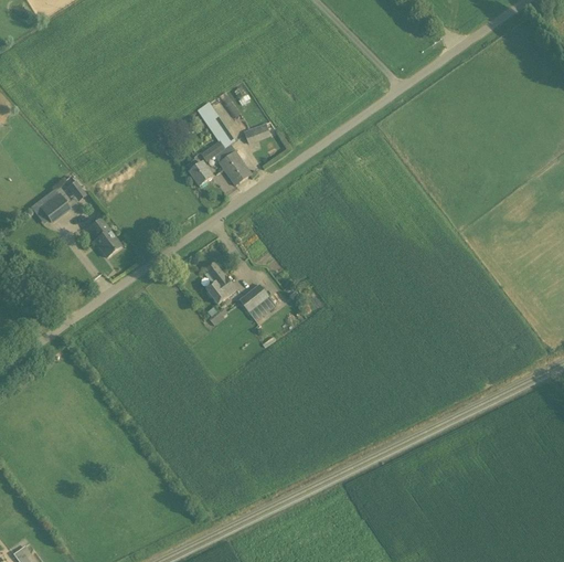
[(232,116),(240,113),(231,93),(223,96),(232,116)]
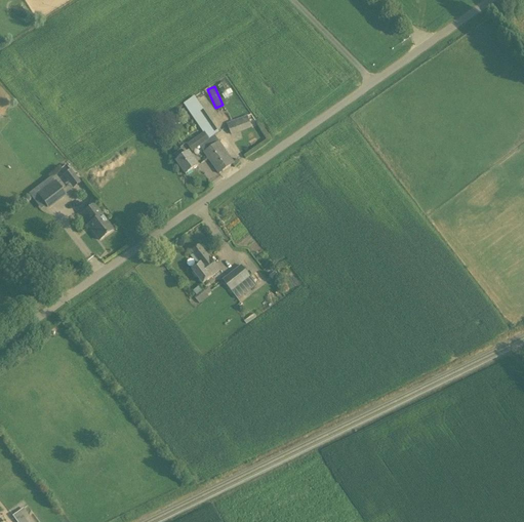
[(218,139),(213,133),(218,130),(194,94),(183,102),(202,130),(186,142),(191,150),(199,145),(217,171),(234,161),(218,139)]
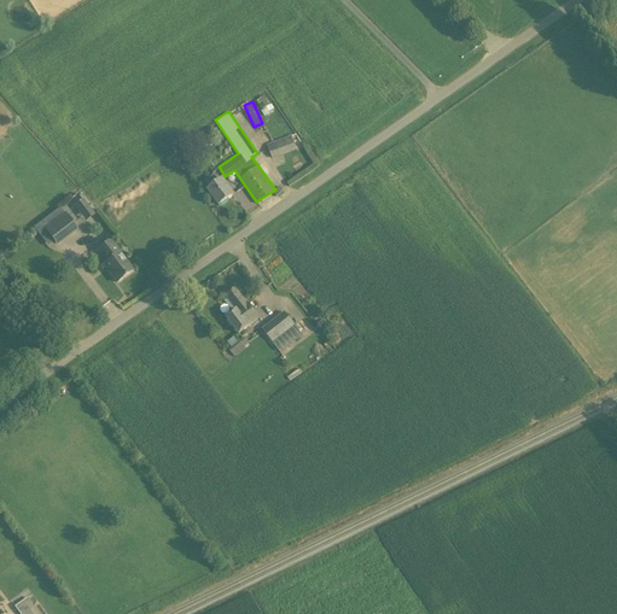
[(290,134),(266,142),(271,156),(295,146),(290,134)]
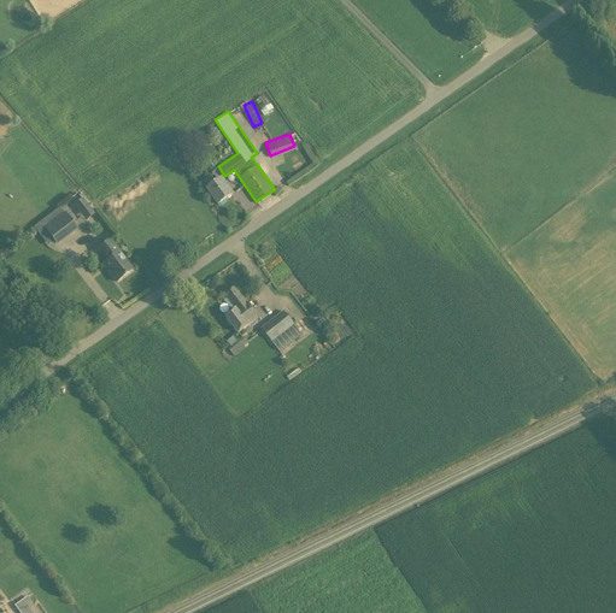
[(223,177),(217,181),(212,172),(204,178),(209,187),(207,188),(217,201),(233,192),(223,177)]
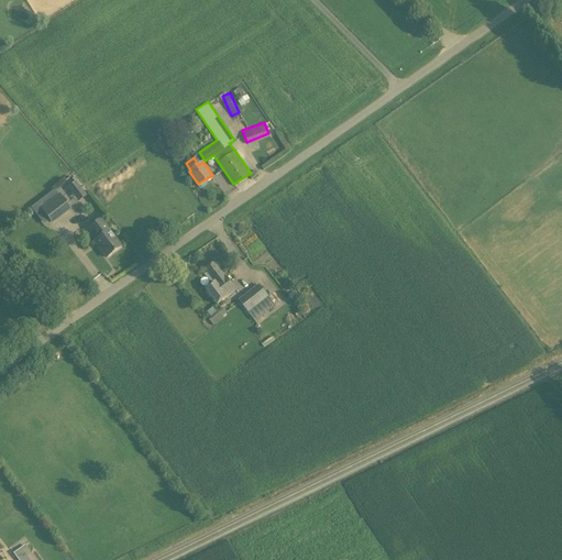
[(70,175),(66,178),(78,195),(83,193),(70,175)]
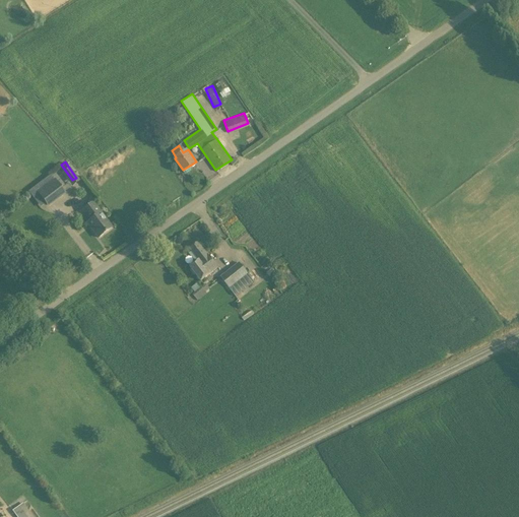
[(36,190),(47,205),(64,191),(53,177),(52,178),(49,173),(33,185),(37,189),(36,190)]
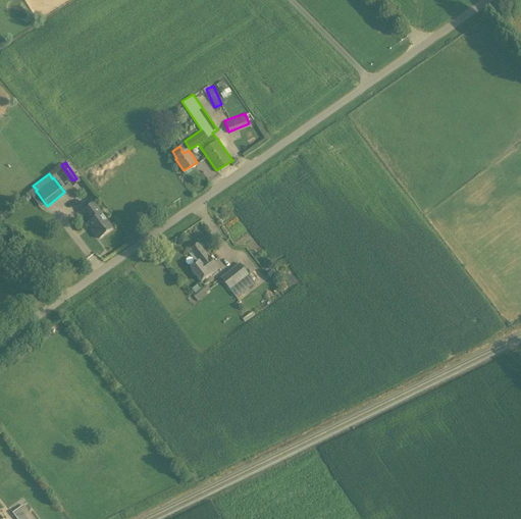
[(92,202),(81,210),(88,220),(89,219),(100,234),(110,226),(92,202)]
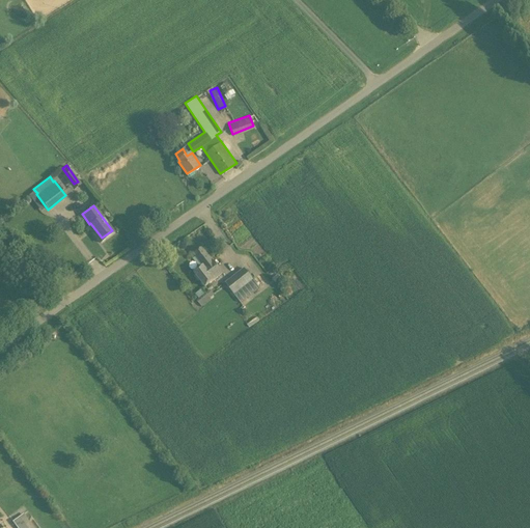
[(204,284),(212,279),(222,272),(201,245),(192,251),(201,265),(194,271),(204,284)]
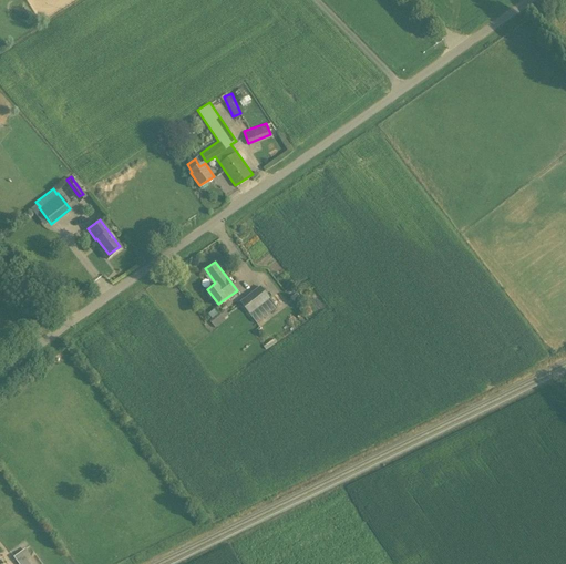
[(259,284),(239,300),(249,313),(269,297),(259,284)]
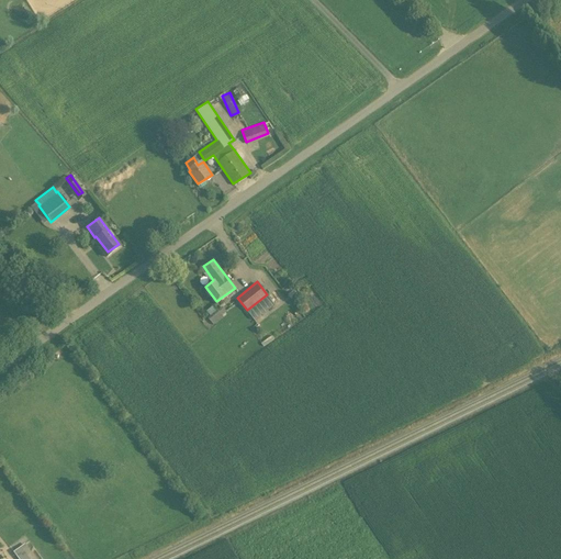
[(210,314),(208,316),(212,323),(222,315),(220,312),(224,309),(222,304),(216,309),(210,314)]
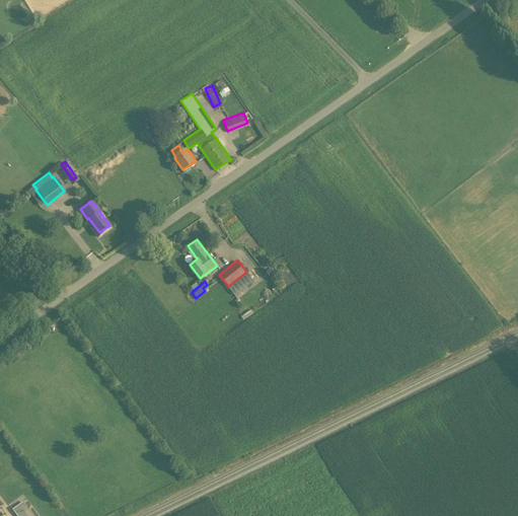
[(33,515),(21,500),(11,508),(16,515),(33,515)]
